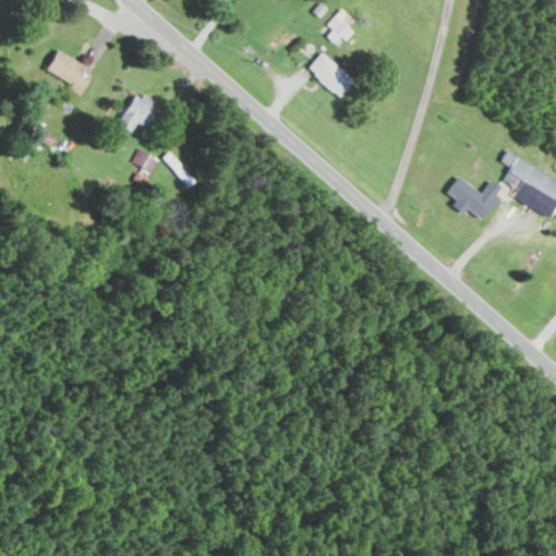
[(338,47),(354,33),(348,27),(354,21),(342,9),(326,24),(331,31),(327,35),(338,47)]
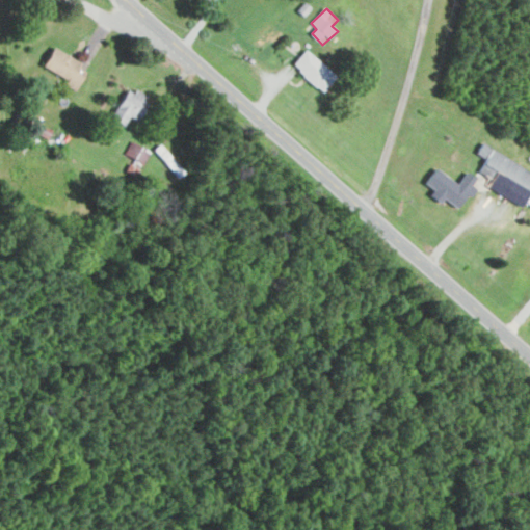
[(241,58),(249,51),(239,38),(231,45),(241,58)]
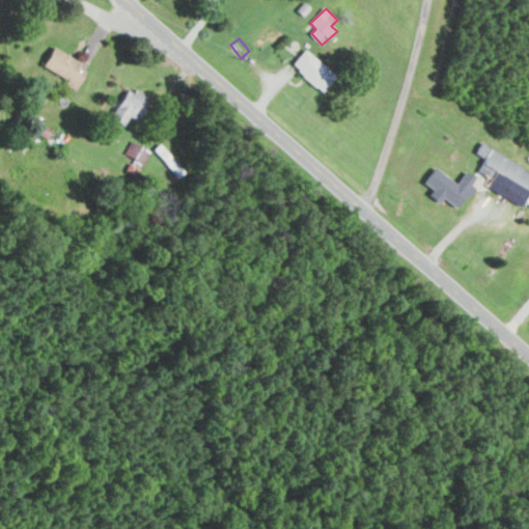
[(64,85),(76,91),(87,72),(80,67),(82,63),(54,48),(44,66),(67,80),(64,85)]
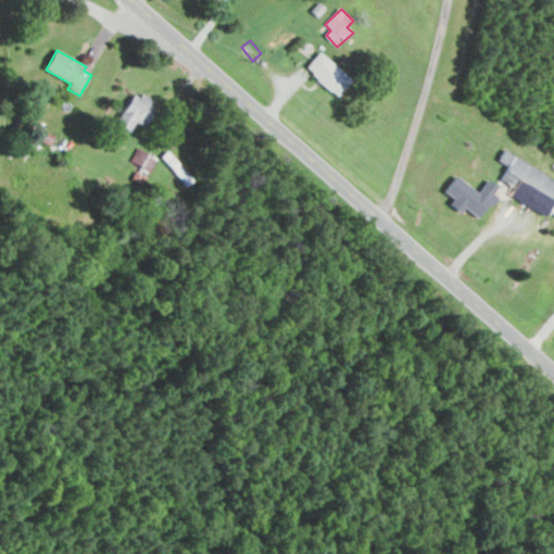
[(305,71),(339,97),(352,79),(318,53),(305,71)]
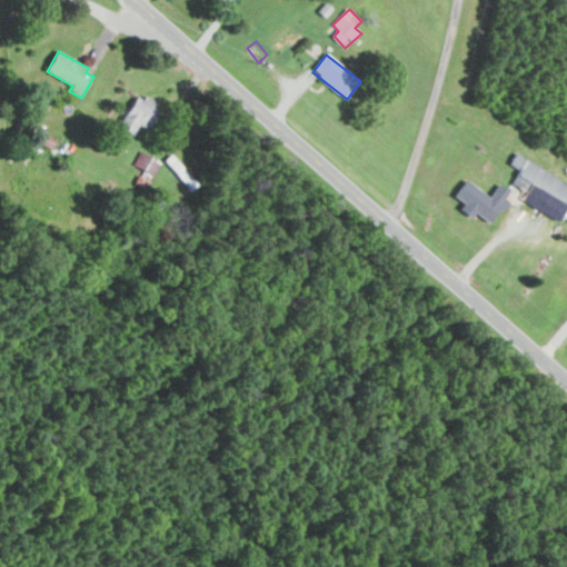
[(147,130),(160,107),(138,95),(119,128),(133,136),(139,126),(147,130)]
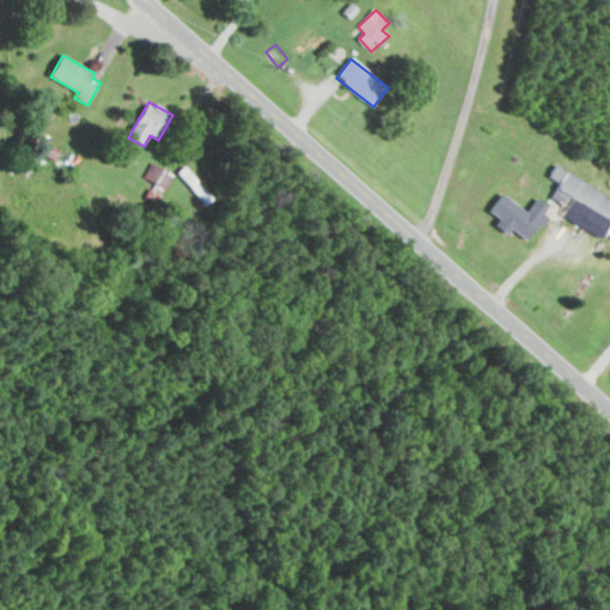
[(41,154),(56,162),(61,151),(46,144),(41,154)]
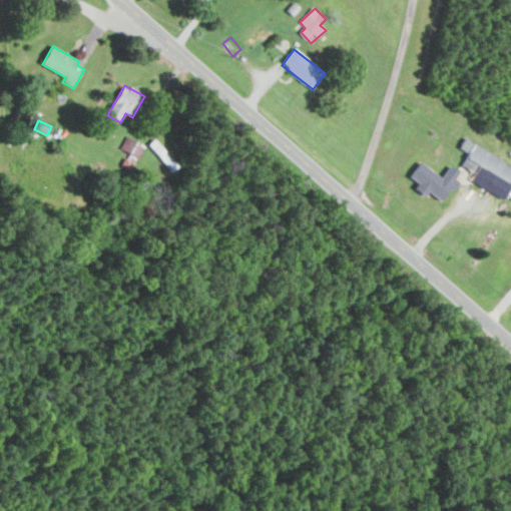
[(145,146),(127,137),(120,150),(139,159),(145,146)]
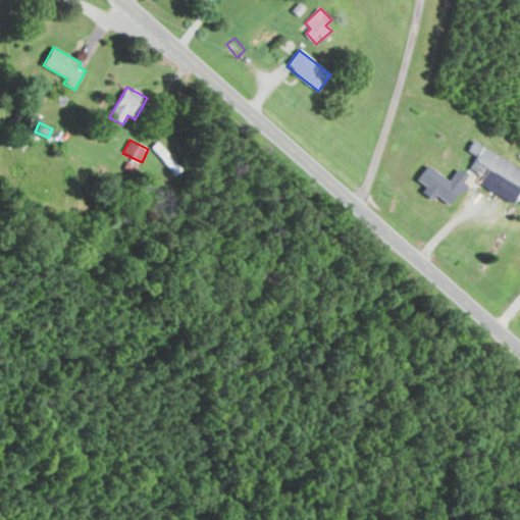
[(519,168),(483,147),(471,169),(518,196),(519,193),(519,168)]
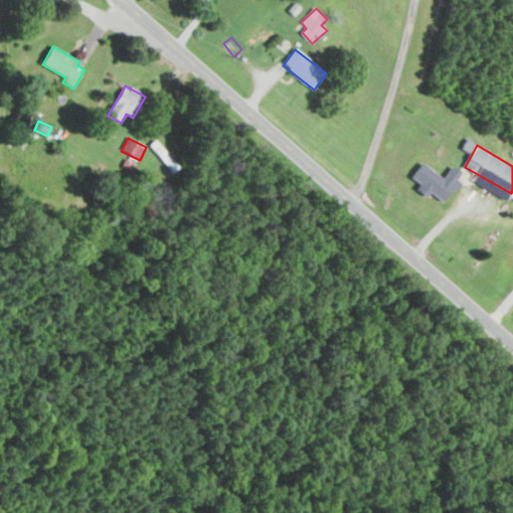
[(444,179),(422,164),(412,179),(421,185),(417,190),(426,197),(430,192),(445,202),(464,175),(453,167),(444,179)]
